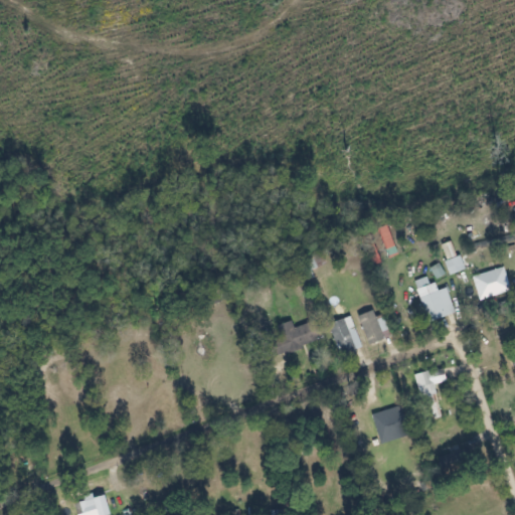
[(442,245),(448,261),(458,256),(452,241),(442,245)]
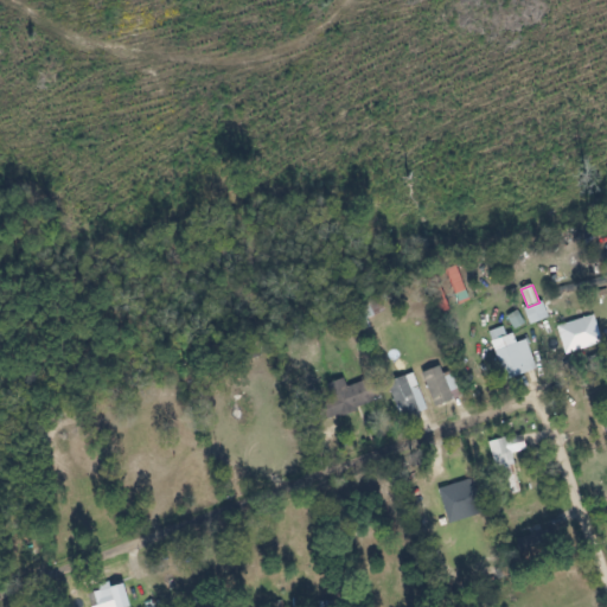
[(550,318),(544,302),(525,310),(531,326),(550,318)]
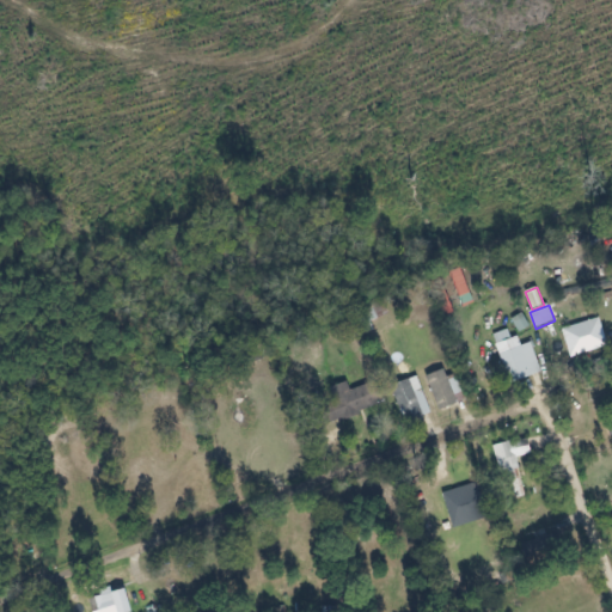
[(514,318),(519,334),(530,330),(525,314),(514,318)]
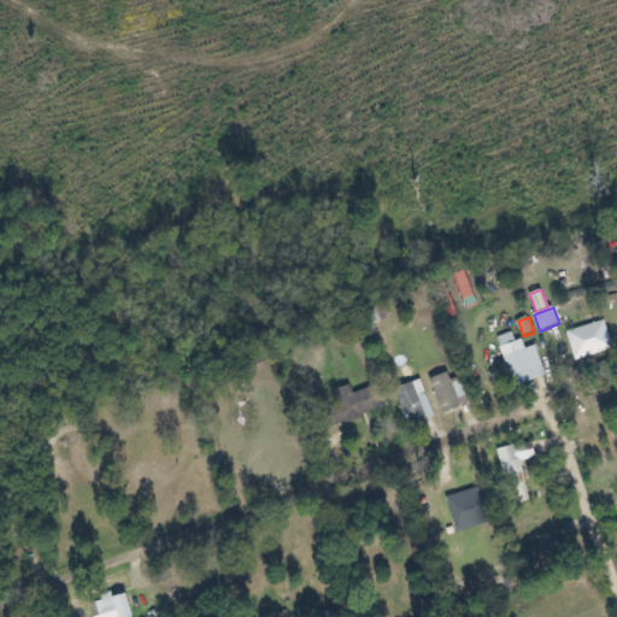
[(615,350),(605,321),(568,331),(576,360),(615,350)]
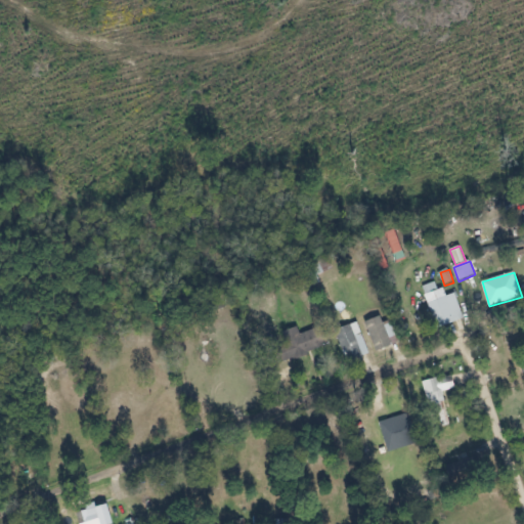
[(464,320),(456,294),(446,296),(444,288),(438,290),(436,282),(424,287),(436,329),(464,320)]
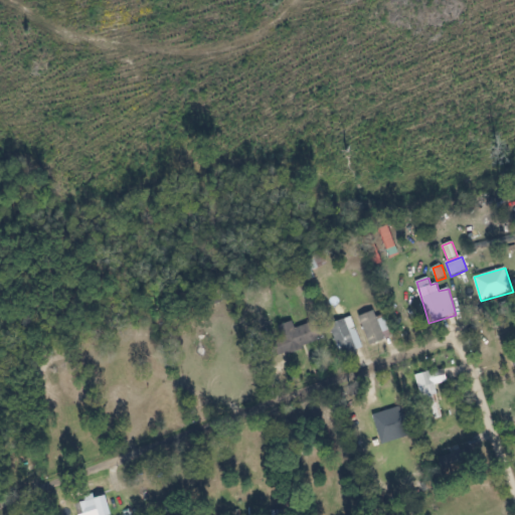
[(383,315),(377,318),(374,311),(359,317),(370,345),(385,339),(383,333),(389,331),(383,315)]
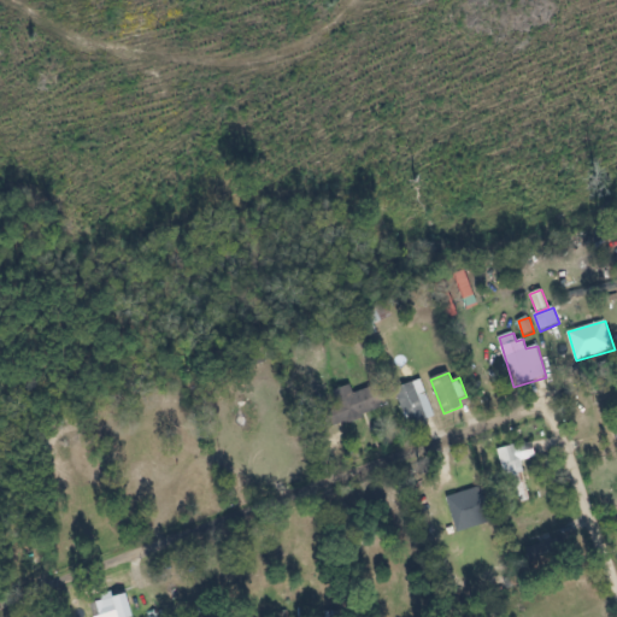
[(395,389),(410,429),(436,418),(422,380),(395,389)]
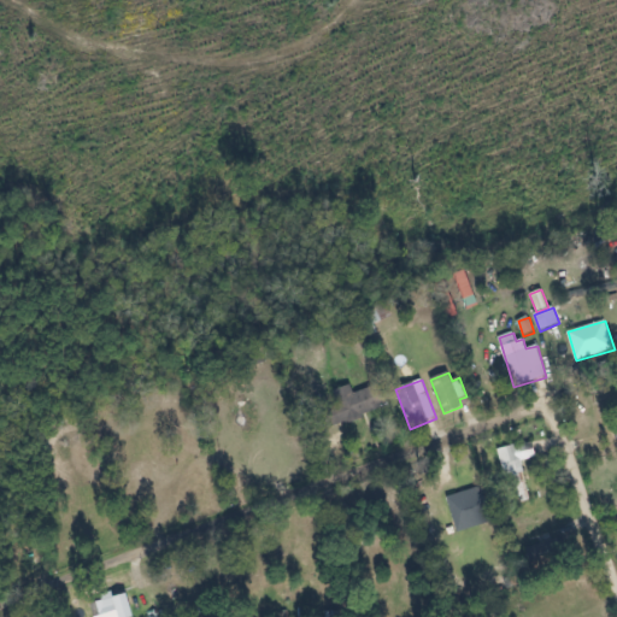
[(333,391),(338,405),(324,410),(330,428),(381,410),(374,387),(354,393),(351,385),(333,391)]
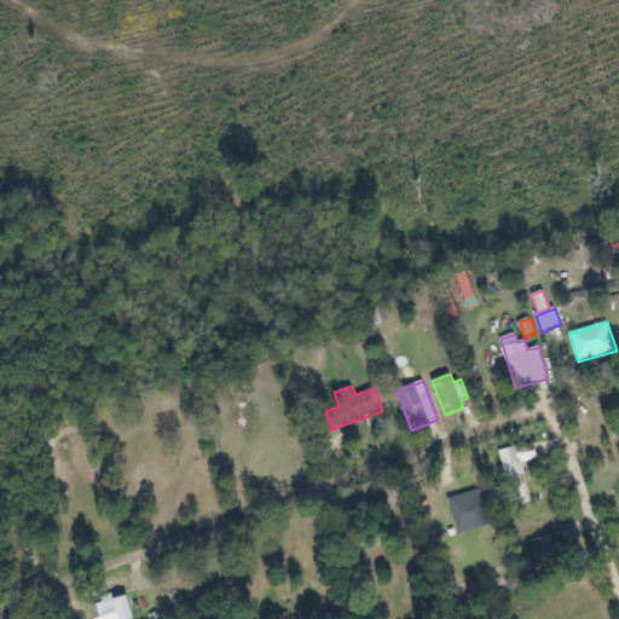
[(522,463),(538,460),(533,443),(499,452),(507,480),(514,478),(518,490),(528,487),(522,463)]
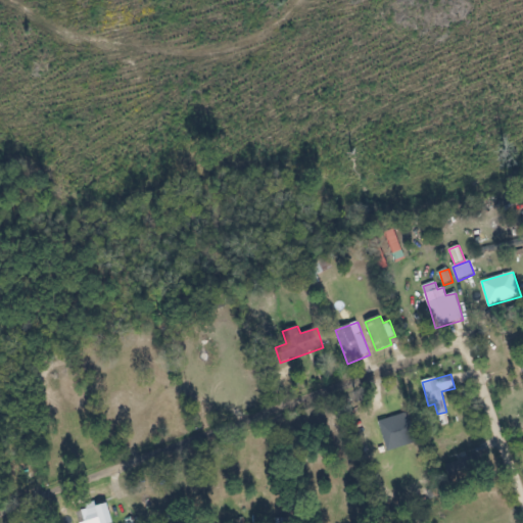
[(418,442),(409,413),(379,422),(388,453),(418,442)]
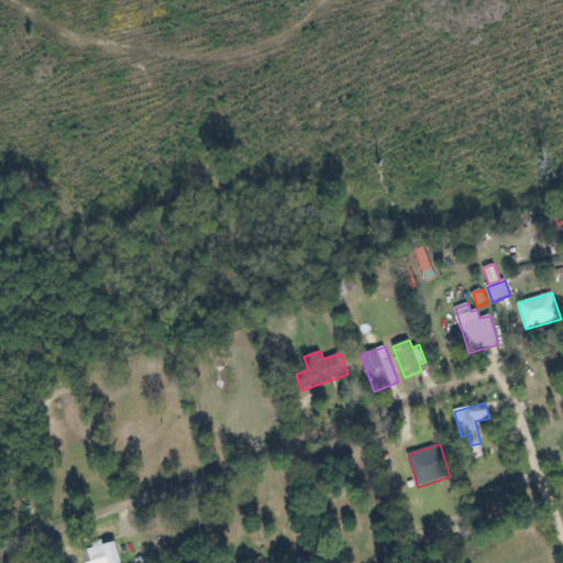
[(120,562),(114,542),(87,551),(91,562),(88,562),(120,562)]
